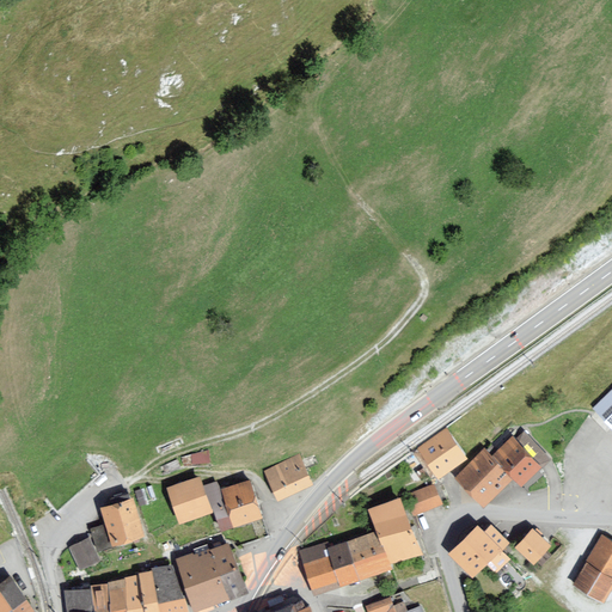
[(611,392),(595,409),(611,426),(611,392)]
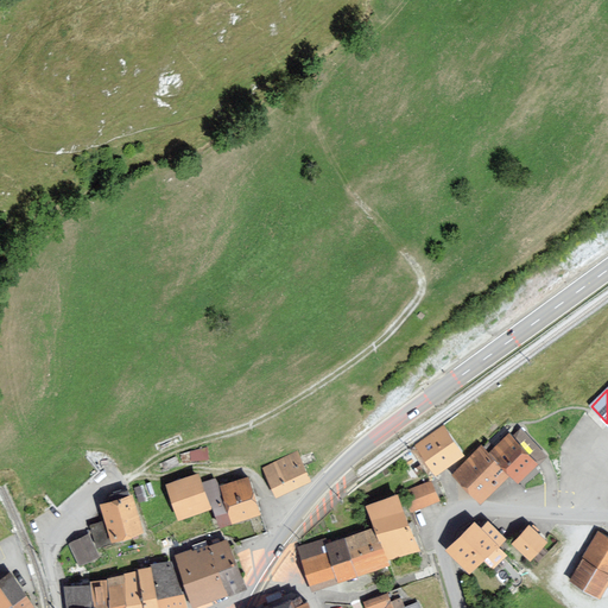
[(467,450),(447,425),(420,447),(441,470),(467,450)]
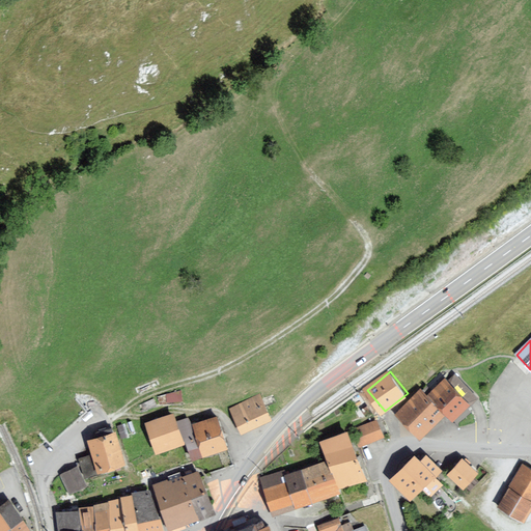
[(471,403),(446,380),(430,395),(455,419),(471,403)]
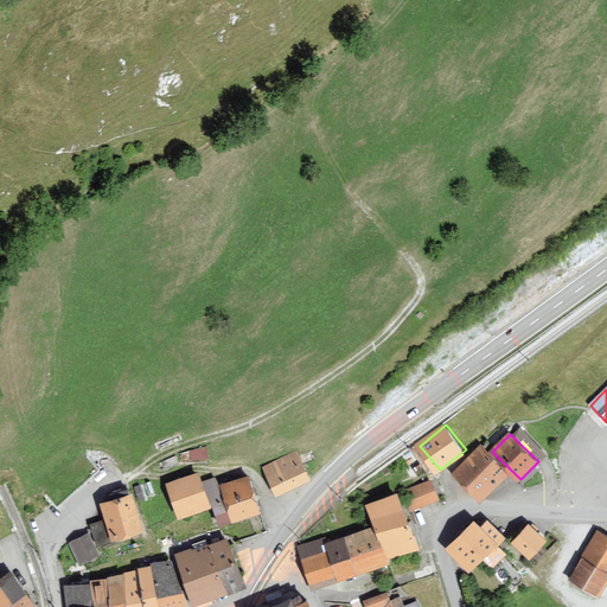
[(510,475),(485,448),(458,474),(481,500),(510,475)]
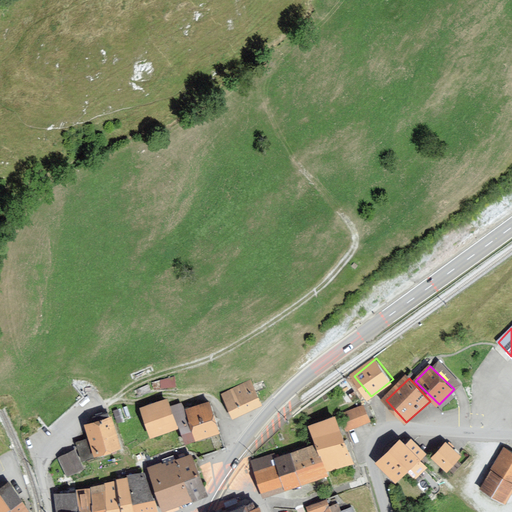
[(253,382),(223,395),(232,415),(262,402),(253,382)]
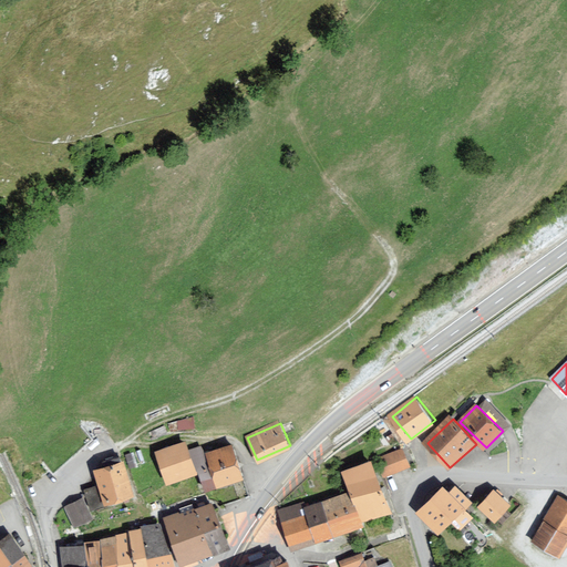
[(186,440),(157,451),(168,480),(197,470),(186,440)]
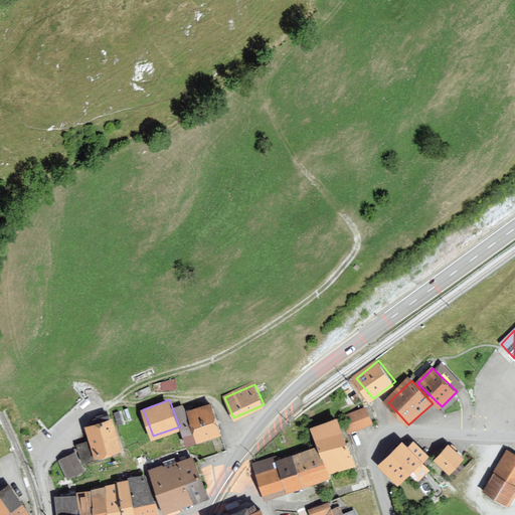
[(223,434),(212,405),(190,413),(202,443),(223,434)]
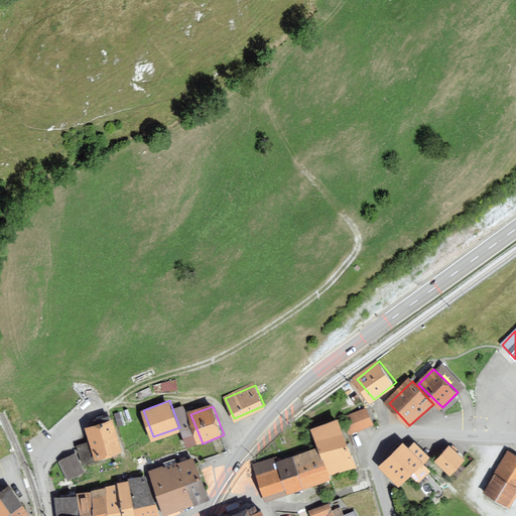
[(373,425),(367,410),(345,418),(351,435),(373,425)]
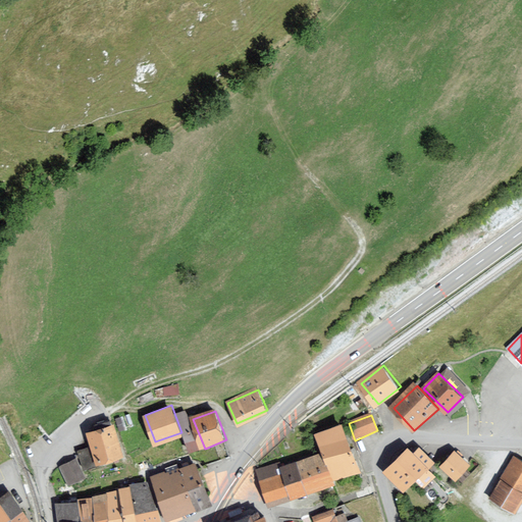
[(344,425),(315,435),(322,454),(331,482),(360,473),(344,425)]
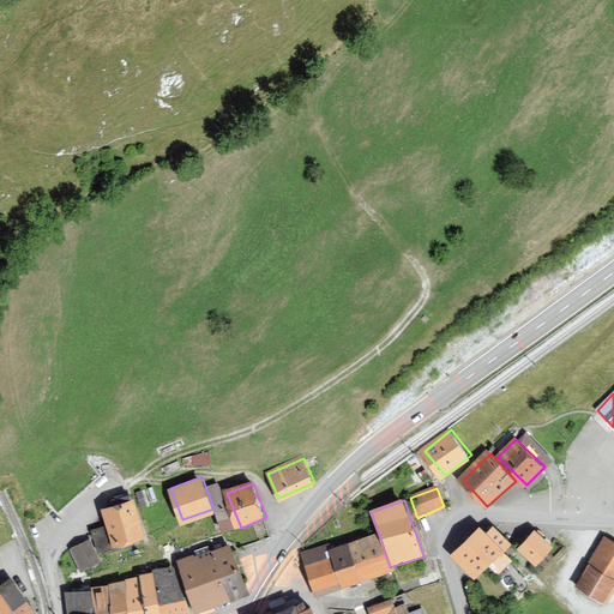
[(136,501),(101,510),(106,527),(113,548),(146,540),(136,501)]
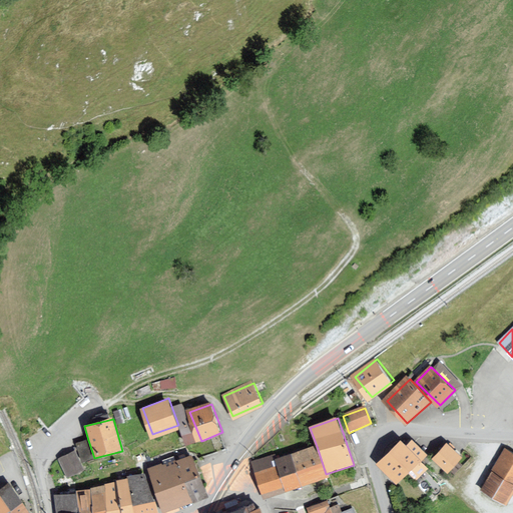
[(94,458),(88,440),(75,444),(81,462),(94,458)]
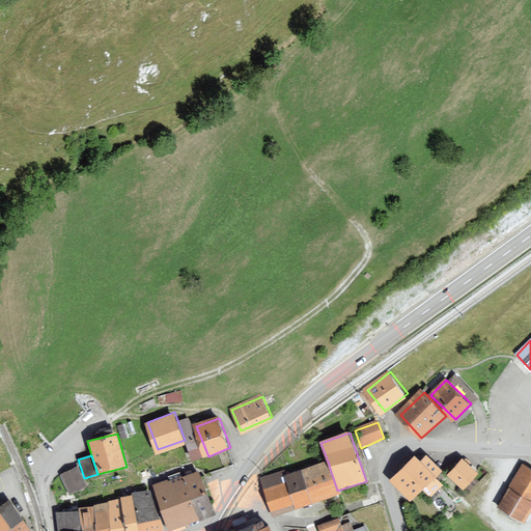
[(436,477),(415,457),(391,481),(411,503),(436,477)]
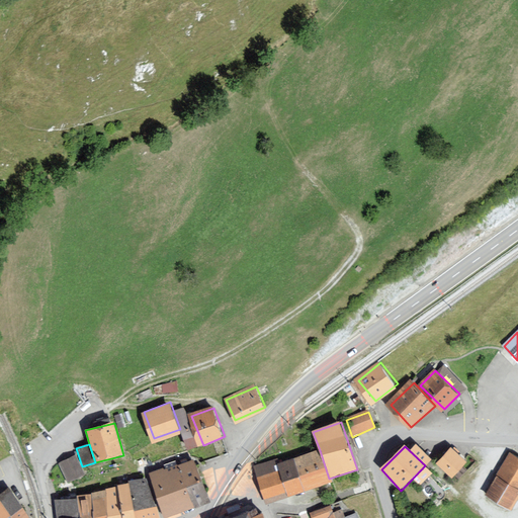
[(468,461),(451,448),(439,463),(455,478),(468,461)]
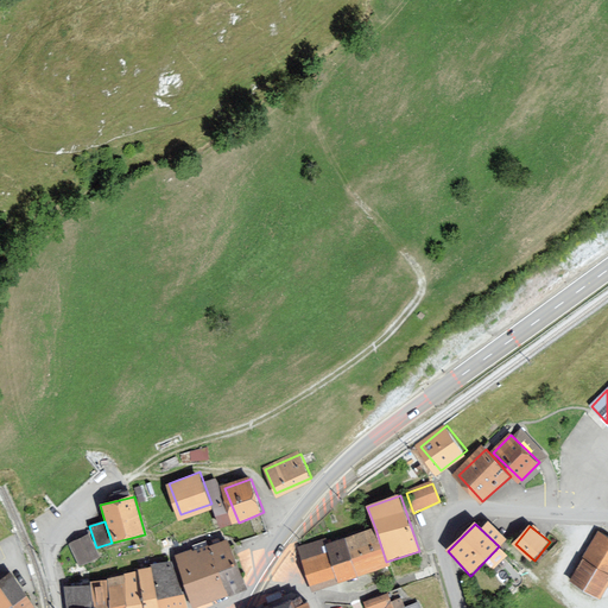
[(327,538),(298,548),(314,591),(387,567),(386,562),(375,529),(328,544),(327,538)]
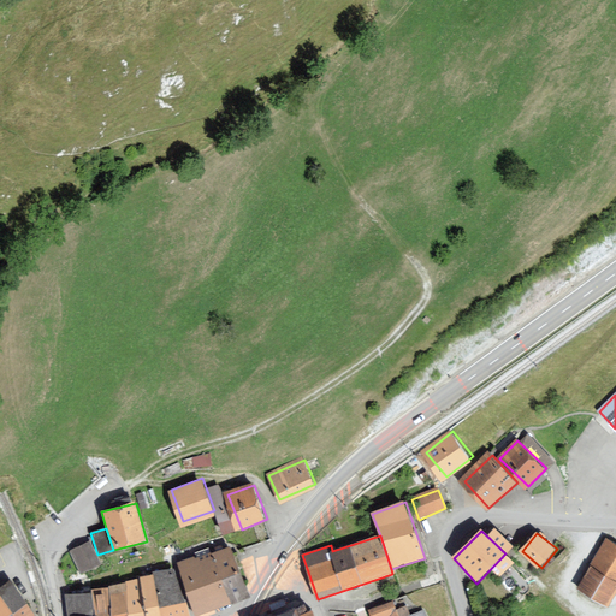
[(615,544),(608,540),(593,564),(615,576),(615,544)]
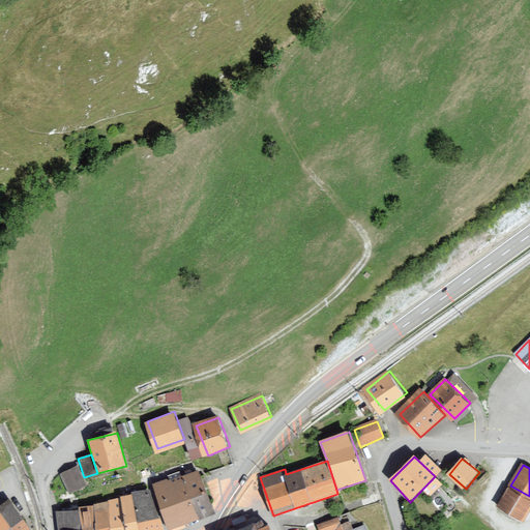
[(78,467),(60,474),(68,495),(86,487),(78,467)]
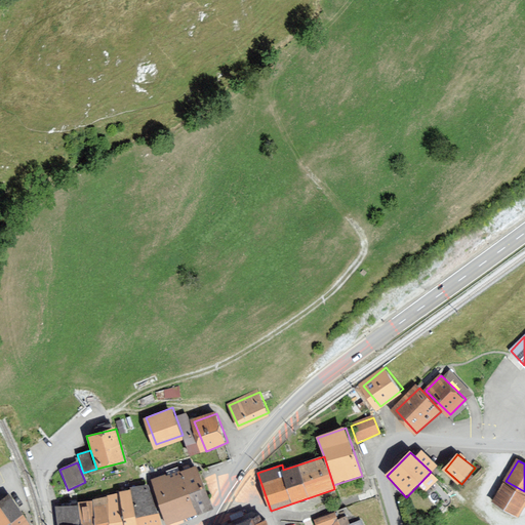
[(195,467),(153,480),(168,524),(209,510),(195,467)]
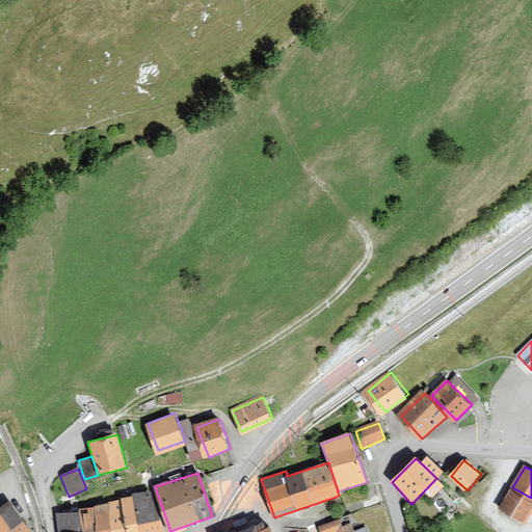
[(433,494),(443,484),(439,480),(429,490),(433,494)]
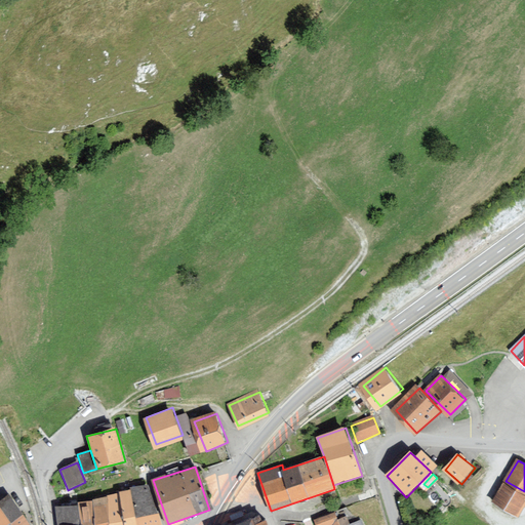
[(517,514),(524,498),(524,491),(506,481),(494,501),(517,514)]
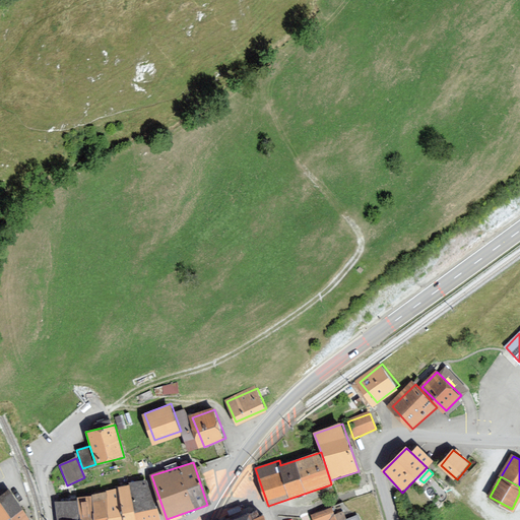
[(157,519),(148,481),(132,485),(140,519),(157,519)]
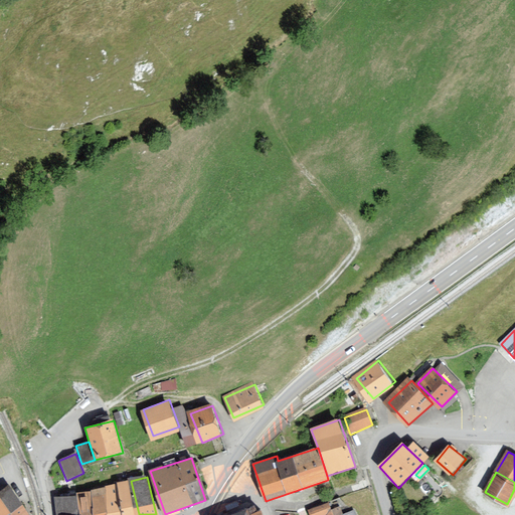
[(139,514),(131,481),(115,486),(122,514),(139,514)]
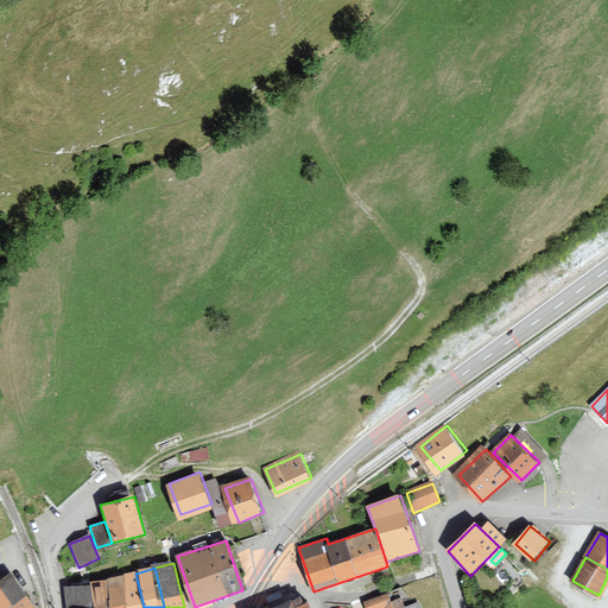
[(33,607),(35,607),(12,571),(0,577),(0,607),(33,607)]
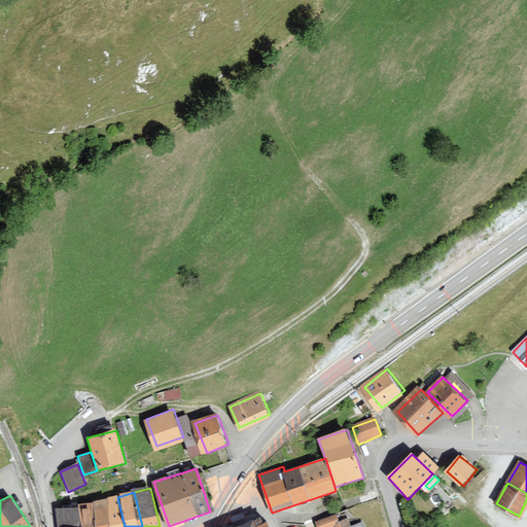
[(125,526),(117,497),(79,505),(82,526),(125,526)]
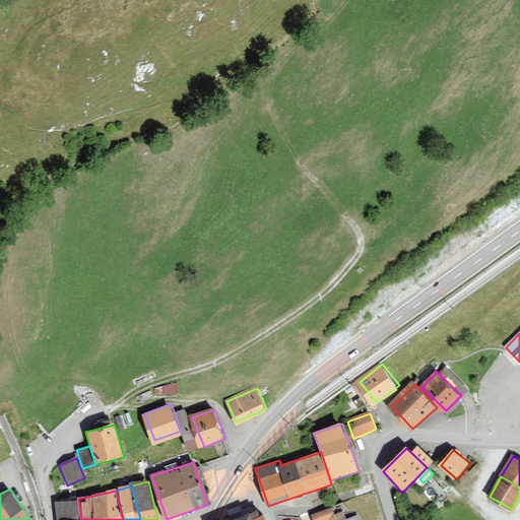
[(81,519),(78,499),(58,502),(60,519),(81,519)]
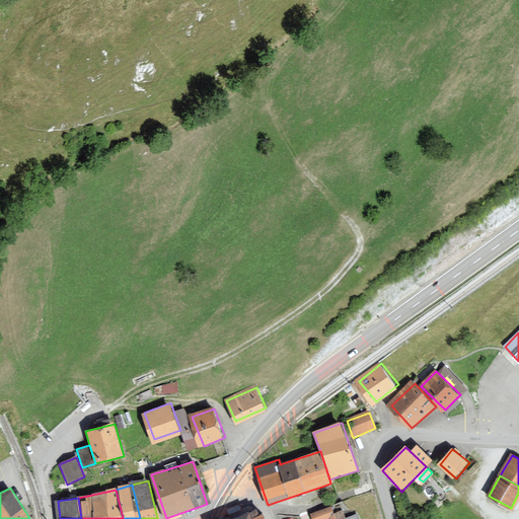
[(330,506),(310,513),(311,518),(328,518),(360,518),(358,514),(346,518),(342,510),(334,513),(330,506)]
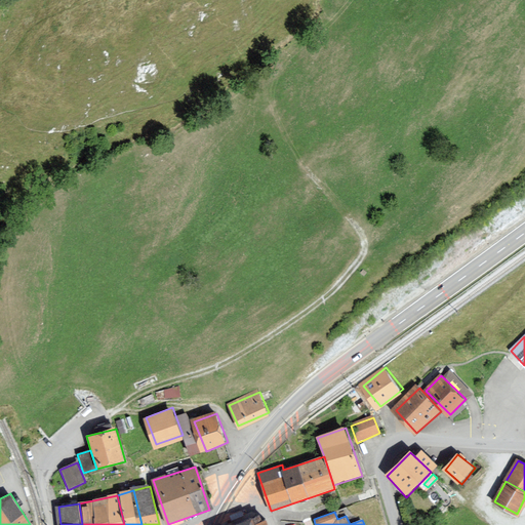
[(267,524),(263,515),(237,524),(267,524)]
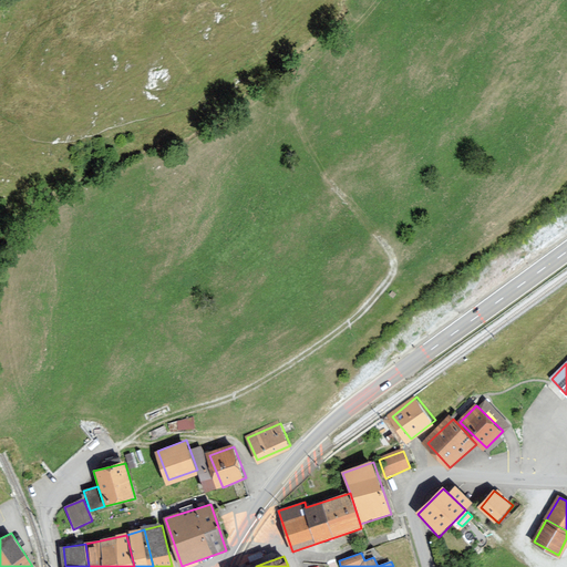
All buildings are outlined.
